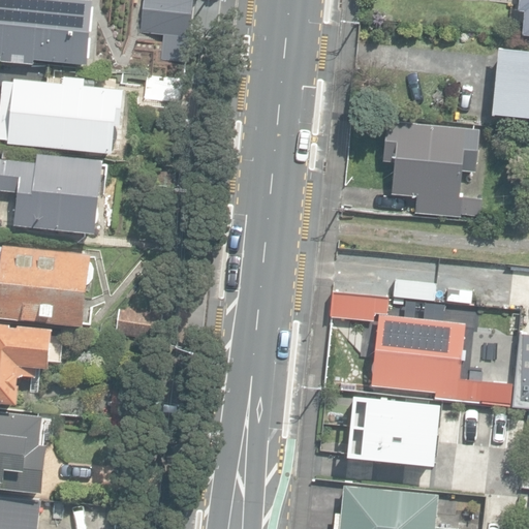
[(3,61),(36,64),(37,59),(89,64),(95,0),(93,0),(0,0),(0,55),(3,56),(3,61)]
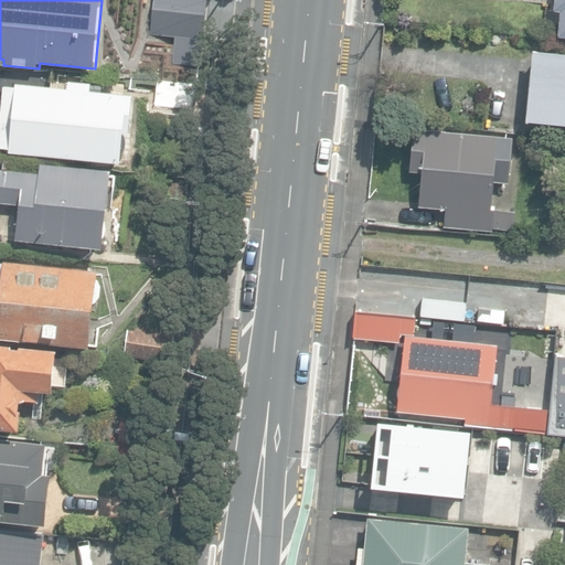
[(152,0),(150,27),(200,32),(203,0),(152,0)]
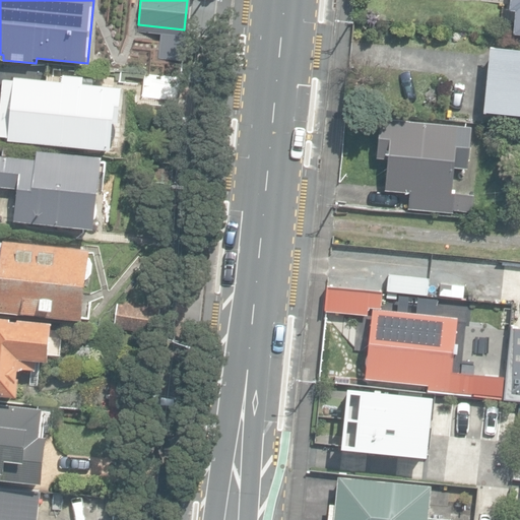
[(519,0),(510,0),(510,10),(515,10),(513,34),(519,34),(519,0)]
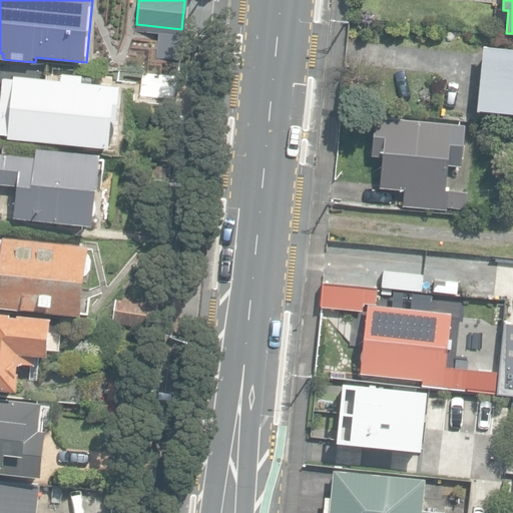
[(512,45),(484,43),(477,108),(512,111),(512,45)]
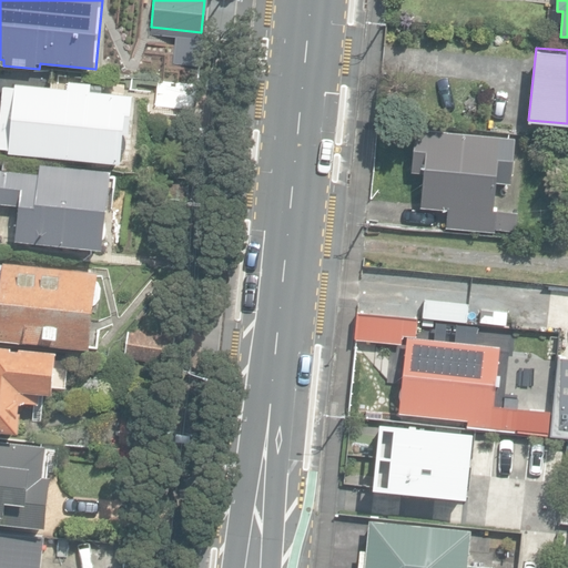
[(11,153),(122,164),(125,133),(130,134),(133,95),(92,92),(92,84),(71,82),(70,90),(17,84),(14,108),(3,107),(0,142),(0,149),(11,150),(11,153)]
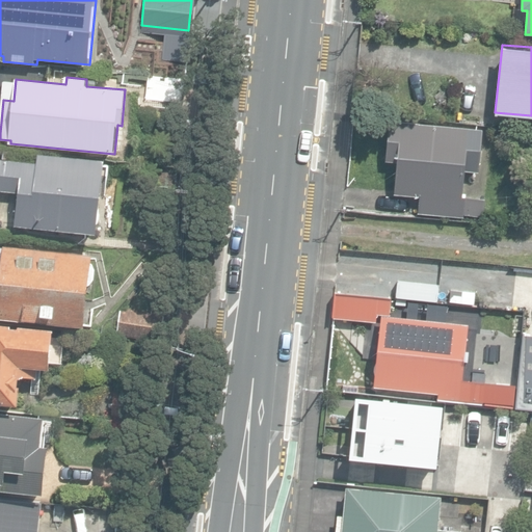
[(153,100),(184,103),(187,80),(155,77),(153,100)]
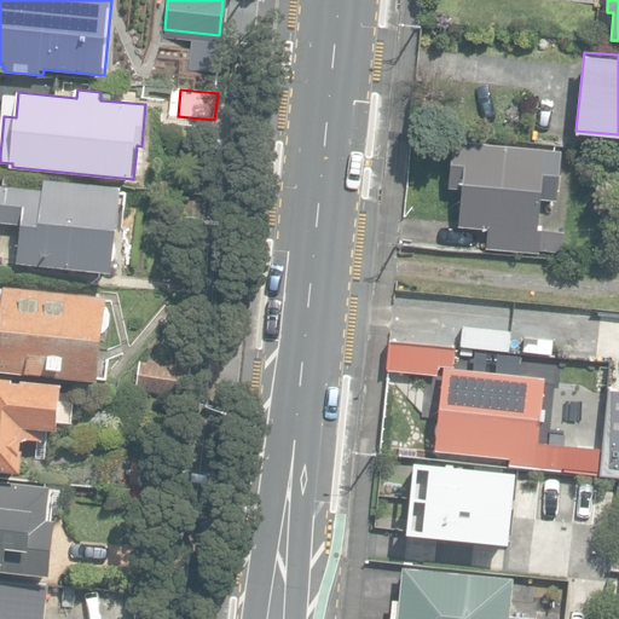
[(486,246),(542,250),(542,248),(563,249),(565,229),(538,226),(541,196),(556,197),(561,149),(451,139),(447,186),(461,187),(457,225),(489,227),(486,246)]
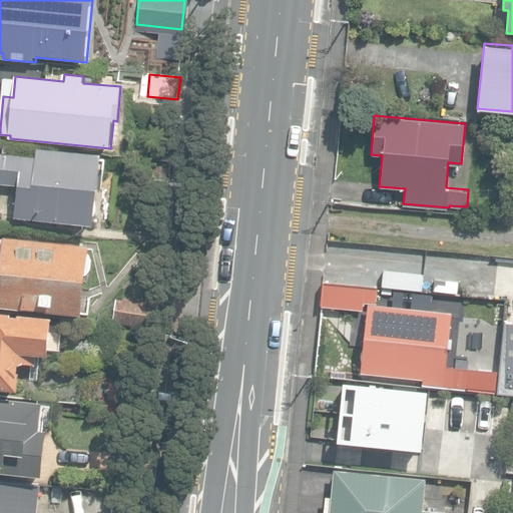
[(14,217),(92,225),(99,155),(35,148),(35,157),(0,153),(0,183),(18,185),(14,217)]
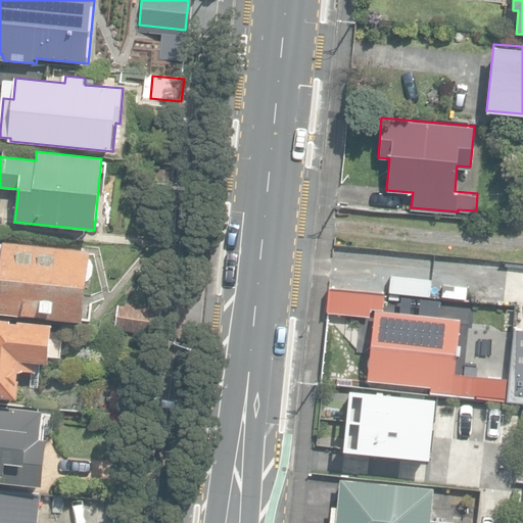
[(0,311),(84,319),(90,248),(3,240),(1,255),(0,255),(0,311)]
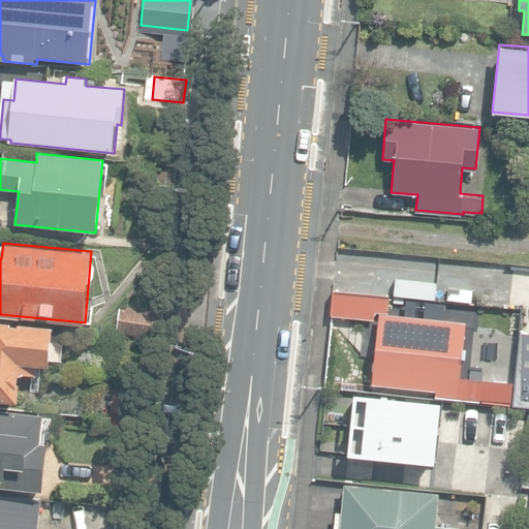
[(332,316),(375,320),(375,313),(389,314),(390,298),(334,291),(332,316)]
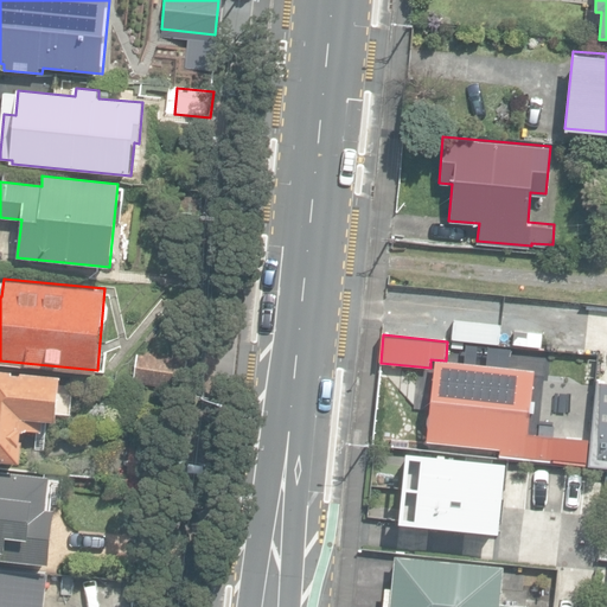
[(136,383),(185,388),(187,356),(139,352),(136,383)]
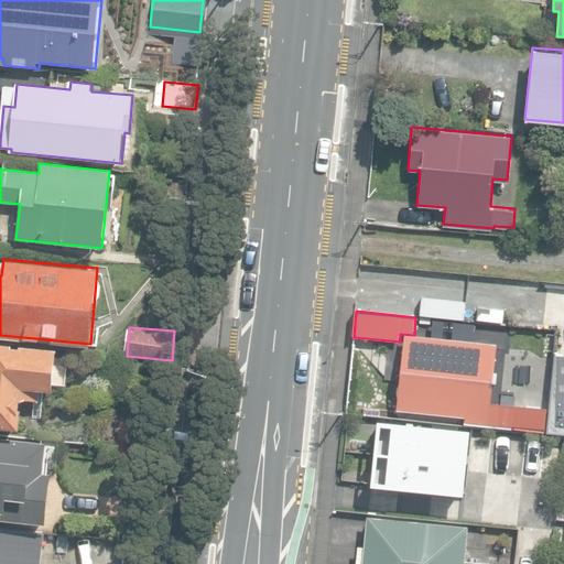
[(461,416),(461,424),(546,433),(549,412),(491,405),(497,346),(405,337),(398,410),(461,416)]
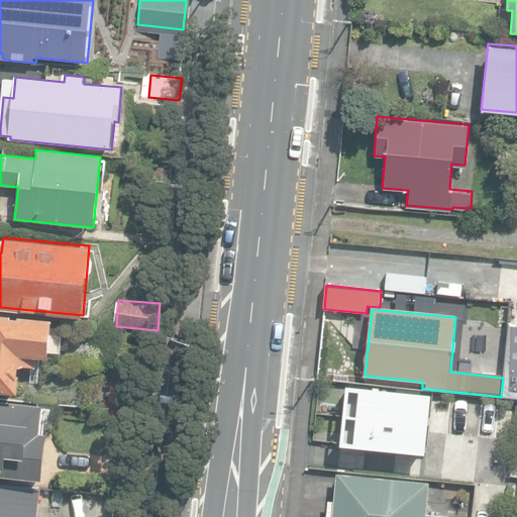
[(0,390),(17,392),(19,375),(17,375),(18,366),(20,366),(20,364),(35,365),(35,355),(47,356),(48,350),(60,350),(62,327),(49,326),(50,319),(18,316),(18,318),(10,317),(11,315),(0,313),(0,390)]
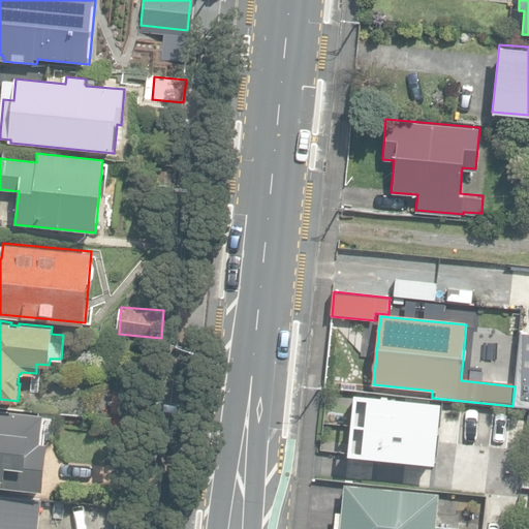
[(515,386),(512,406),(528,407),(528,335),(520,335),(515,386)]
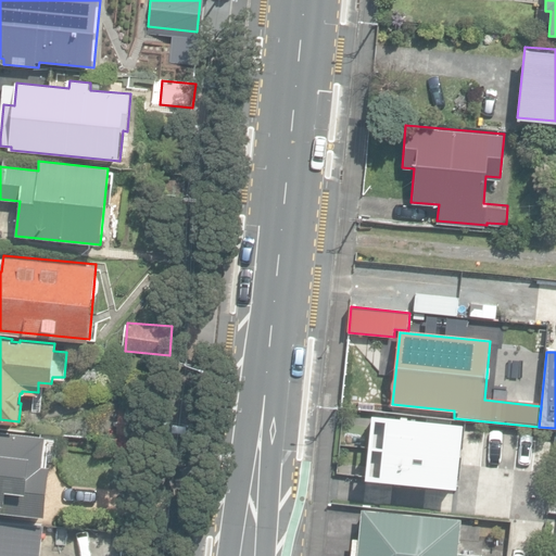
[(361,482),(452,491),(458,429),(367,419),(361,482)]
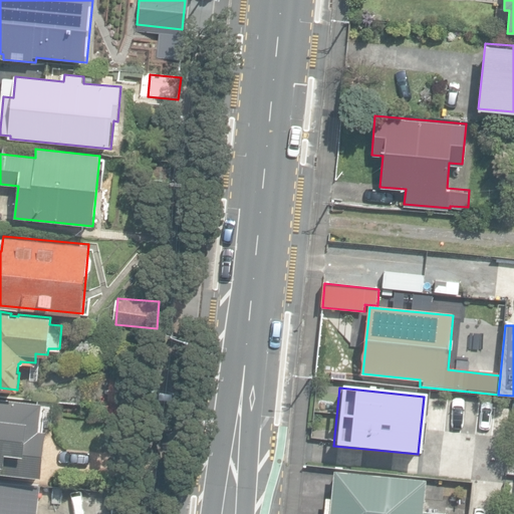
[(0,469),(42,473),(45,428),(40,428),(43,401),(0,397),(0,469)]
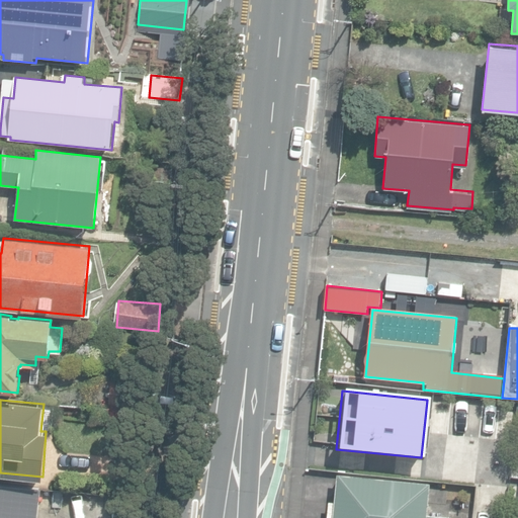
[(332,515),(332,517),(448,517),(449,512),(425,510),(428,481),(335,471),(333,500),(328,499),(327,514),(332,515)]
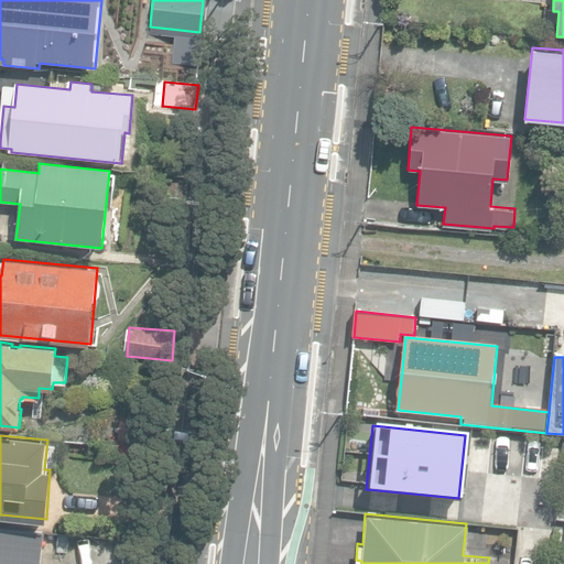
[(0,563),(42,563),(46,531),(0,527),(0,563)]
